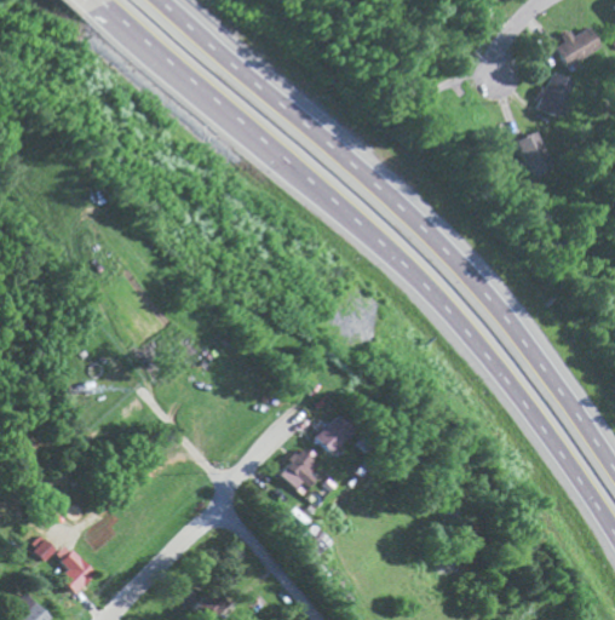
[(567,67),(603,50),(592,27),(556,44),(567,67)]
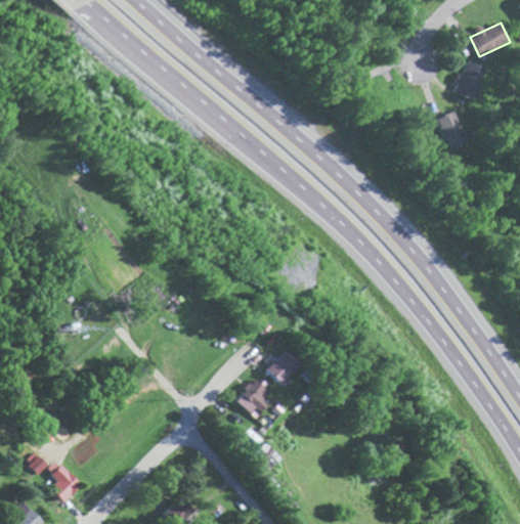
[(455,89),(477,95),(485,67),(468,61),(465,74),(460,72),(455,89)]
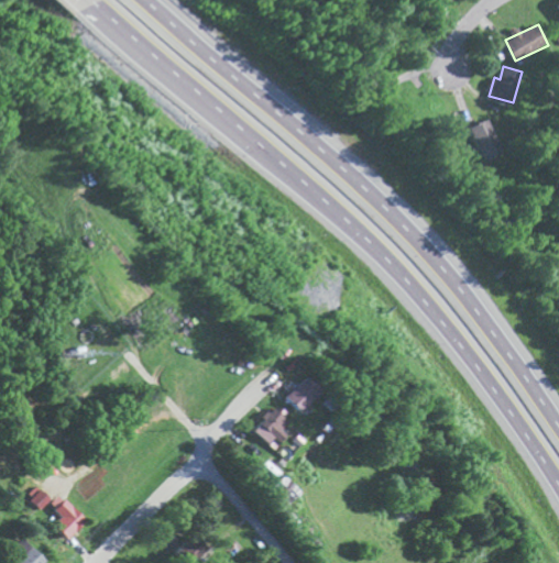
[(483,162),(501,155),(490,121),(472,127),(483,162)]
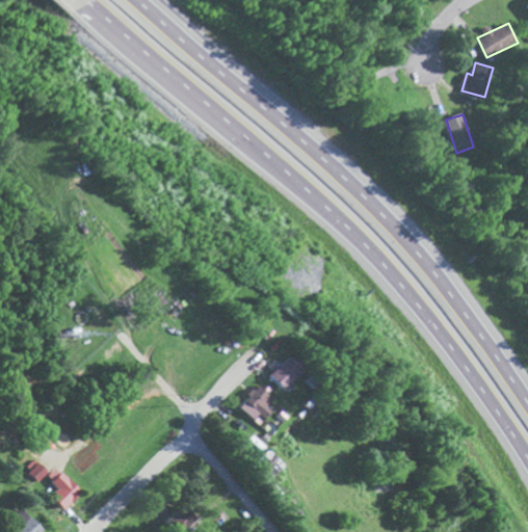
[(269,375),(284,388),(302,368),(288,354),(269,375)]
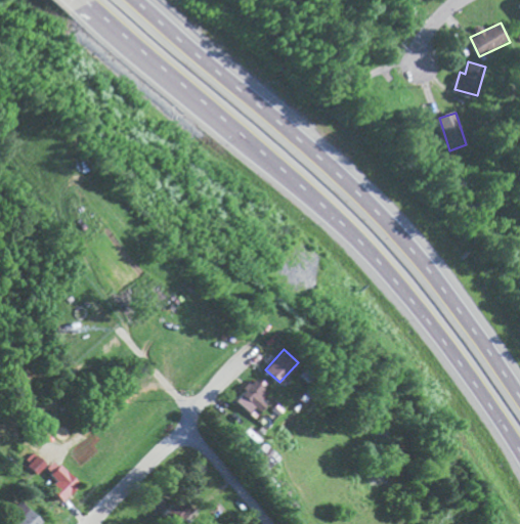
[(254,415),(265,401),(263,399),(272,389),(263,382),(260,385),(254,380),(236,400),(254,415)]
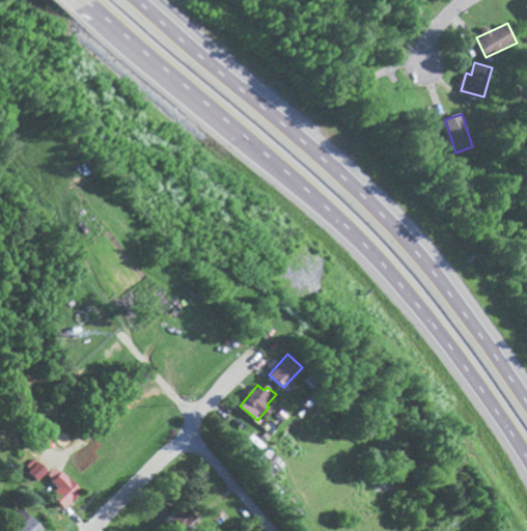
[(60,486),(52,494),(64,507),(82,491),(59,466),(50,474),(60,486)]
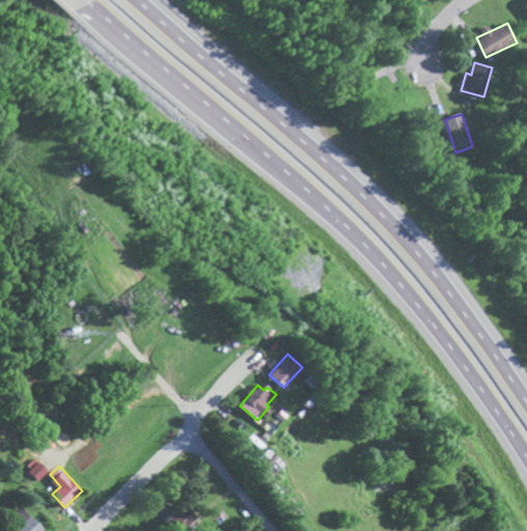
[(39,530),(44,527),(23,507),(16,515),(23,523),(15,530),(39,530)]
